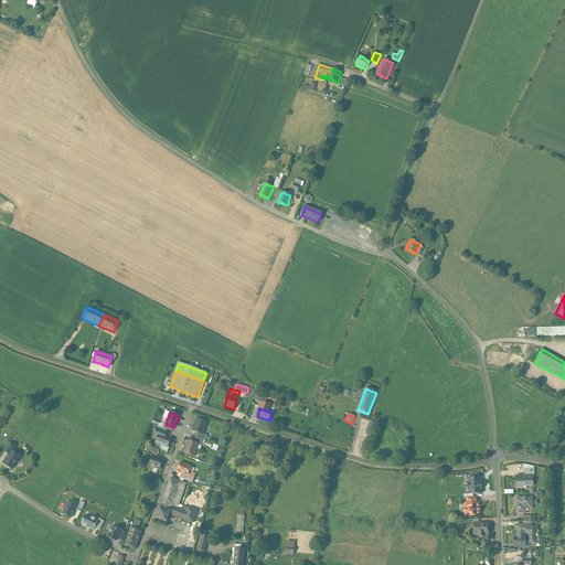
[(206,423),(196,419),(192,430),(198,433),(202,434),(206,423)]
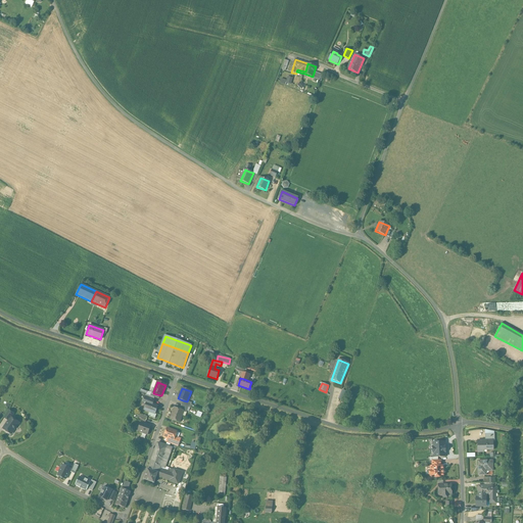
[(347,392),(342,390),(339,398),(344,400),(347,392)]
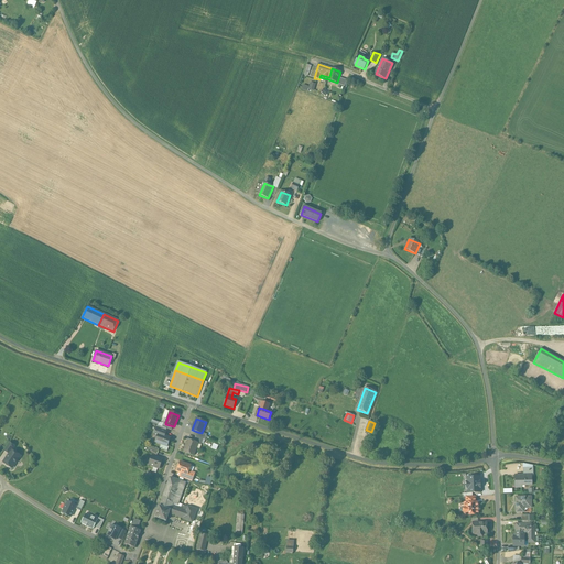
[(164,436),(155,432),(154,435),(158,436),(155,442),(161,444),(160,448),(166,452),(169,446),(167,446),(170,437),(164,436)]
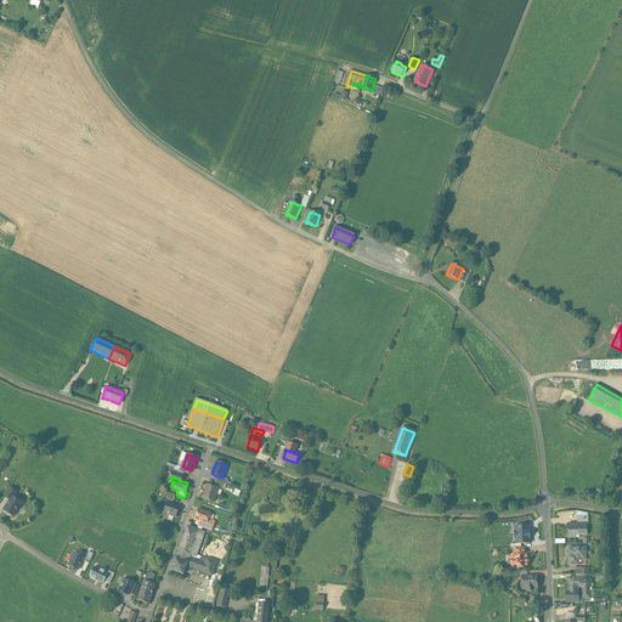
[(214,487),(208,485),(203,498),(213,502),(218,490),(219,488),(214,487)]
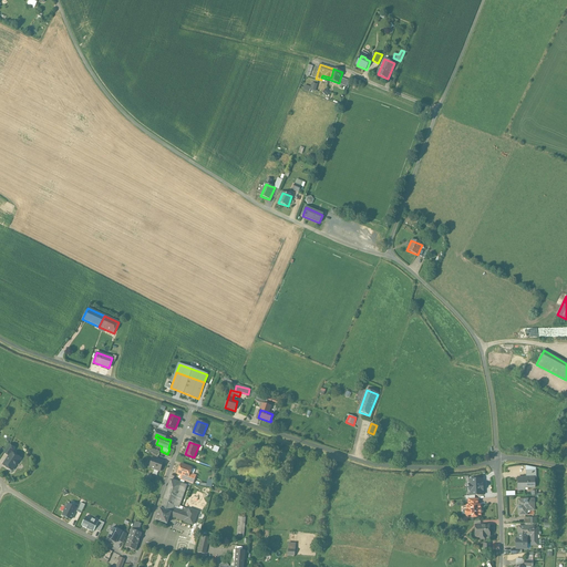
[(16,449),(10,445),(4,453),(9,456),(12,453),(16,449)]
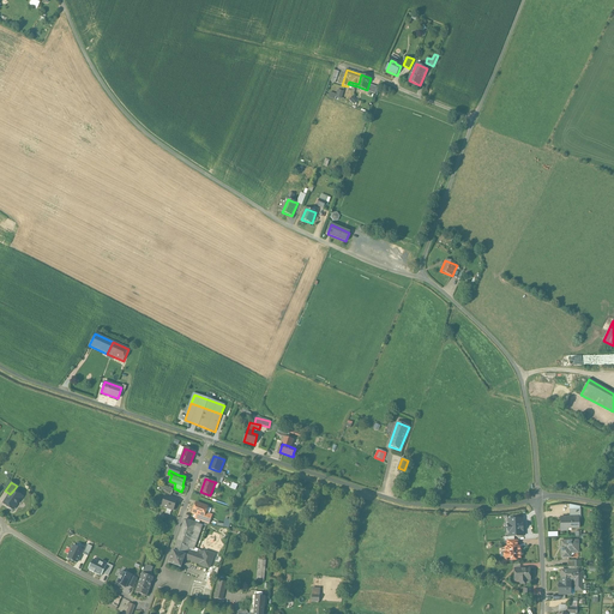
[(13,491),(10,494),(4,504),(13,510),(23,497),(13,491)]
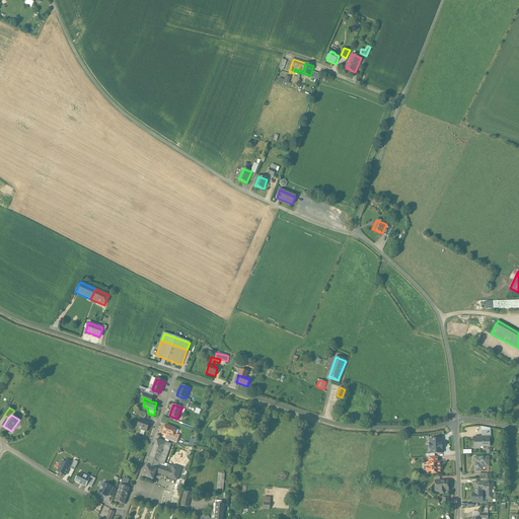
[(149,423),(140,419),(137,428),(146,431),(149,423)]
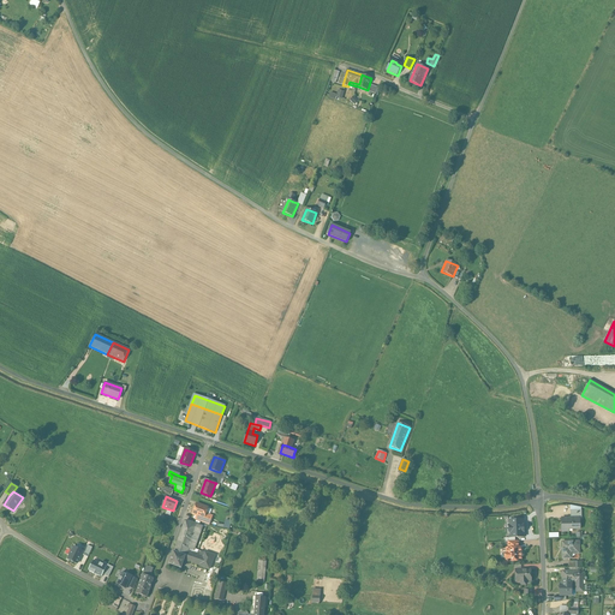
[(208,508),(196,503),(192,514),(196,515),(201,517),(204,518),(204,517),(206,513),(208,508)]
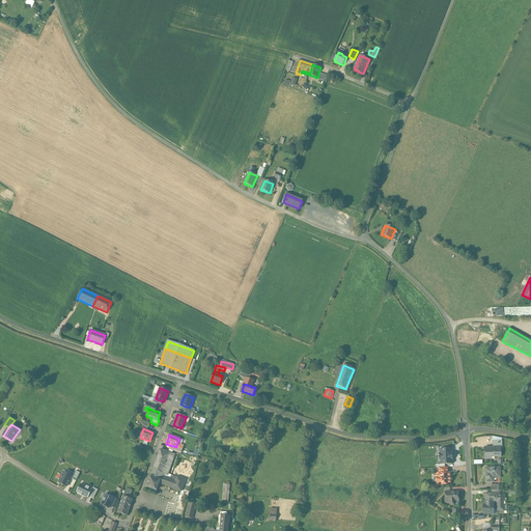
[(498,444),(493,444),(493,447),(491,447),(491,448),(485,448),(485,458),(491,458),(491,457),(501,456),(501,447),(502,447),(502,441),(498,441),(498,444)]
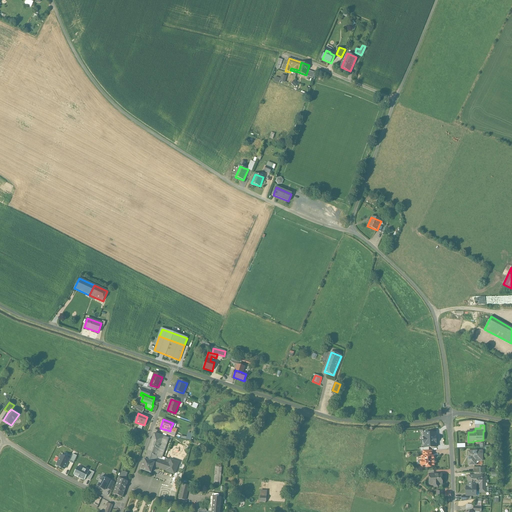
[(154,433),(145,460),(141,470),(151,473),(154,463),(155,464),(157,459),(158,457),(161,458),(168,438),(154,433)]
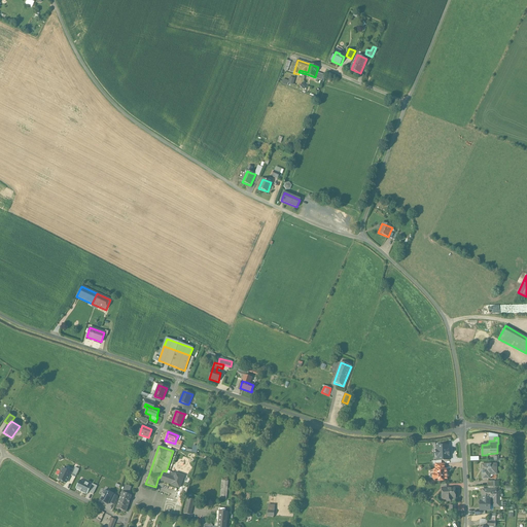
[(496,475),(496,464),(482,464),(482,479),(490,479),(490,475),(496,475)]
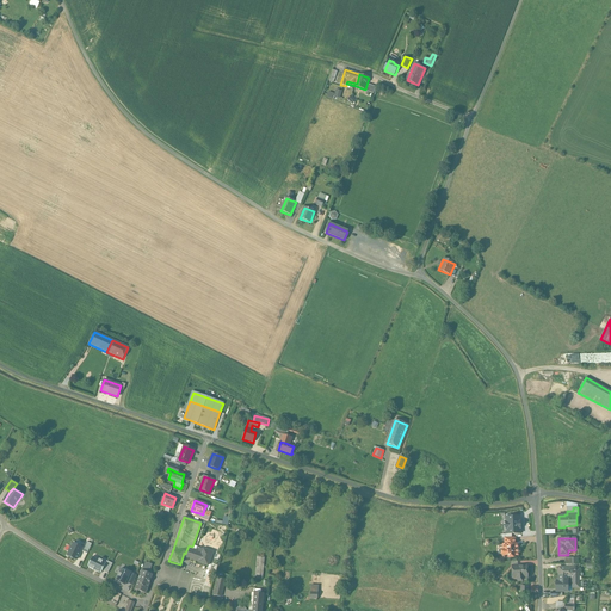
[(84,548),(73,543),(67,556),(76,561),(84,548)]
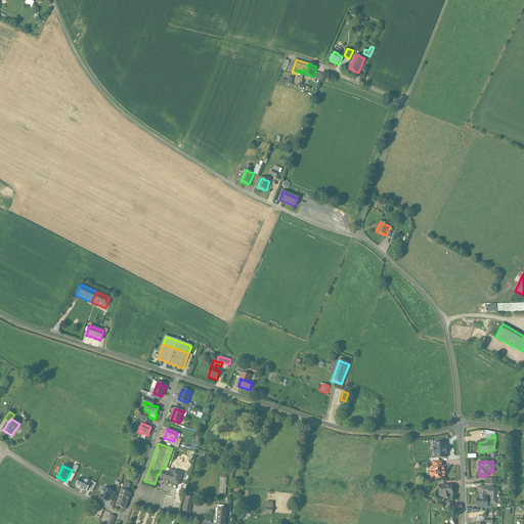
[(433,468),(431,468),(432,472),(430,473),(430,476),(432,477),(432,479),(436,479),(439,479),(439,478),(444,478),(444,474),(445,474),(446,474),(446,473),(446,472),(445,471),(444,471),(444,467),(442,467),(433,468)]
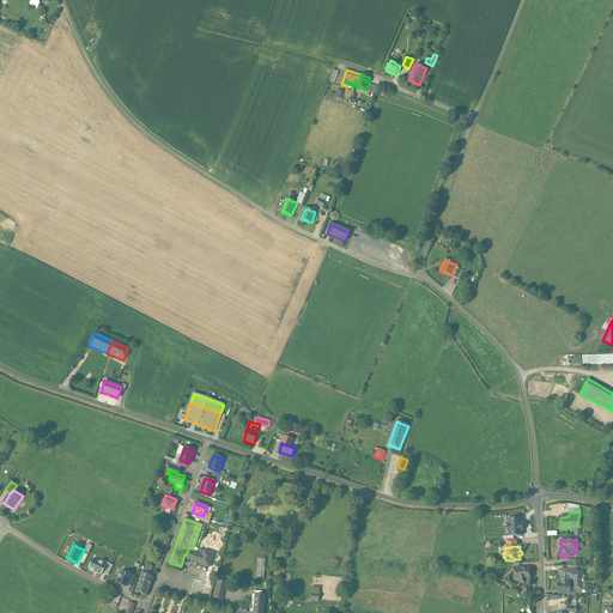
[(213,554),(200,550),(199,554),(195,553),(188,550),(186,556),(190,557),(189,560),(200,564),(208,568),(213,554)]
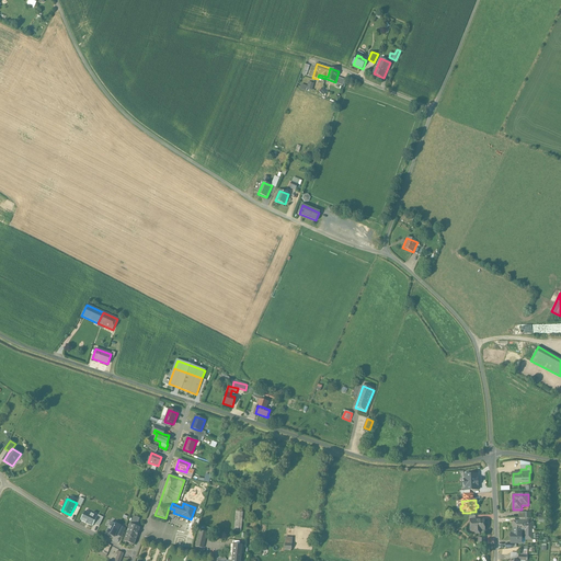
[(86,511),(80,519),(93,526),(94,524),(99,526),(103,517),(98,515),(96,517),(86,511)]
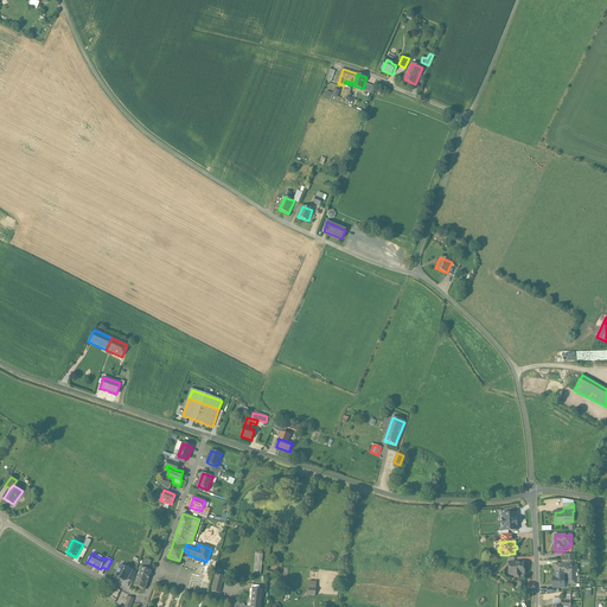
[(151,561),(145,558),(141,567),(151,570),(149,564),(151,561)]
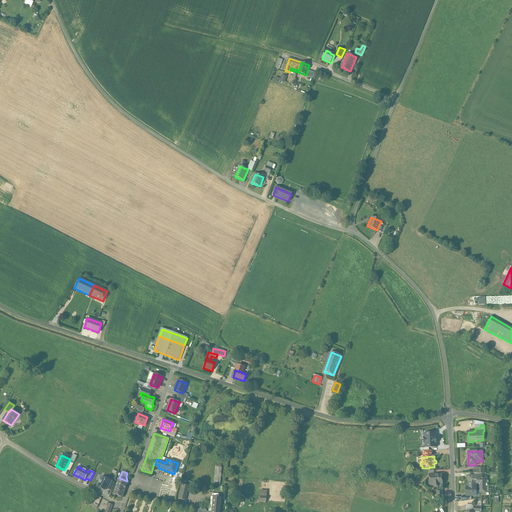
[(434,475),(429,475),(429,484),(433,484),(433,485),(435,487),(437,487),(439,485),(439,484),(442,483),(442,474),(434,475)]
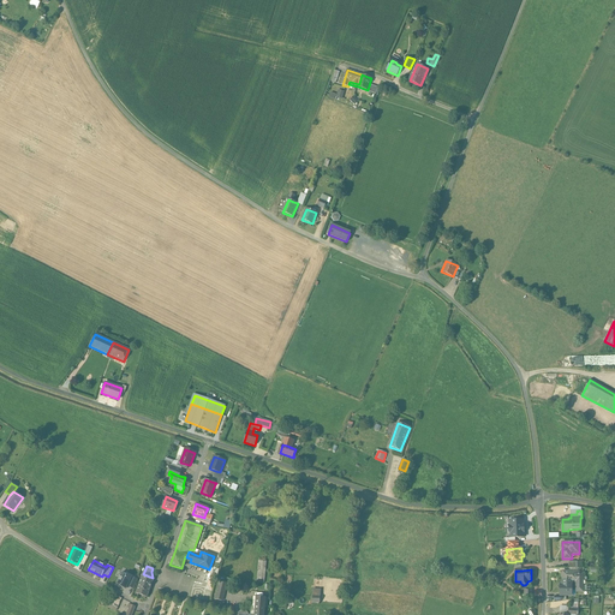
[(138,579),(123,572),(117,584),(126,589),(127,586),(133,589),(138,579)]
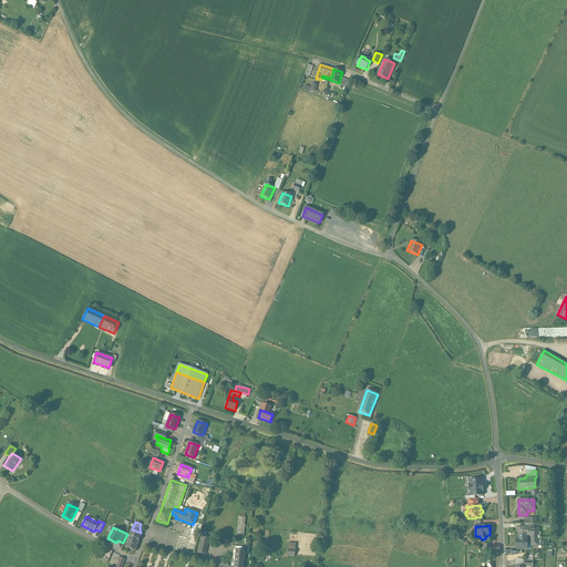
[(526,527),(518,527),(518,535),(518,546),(518,547),(527,547),(527,536),(531,536),(533,536),(533,529),(533,527),(526,527)]
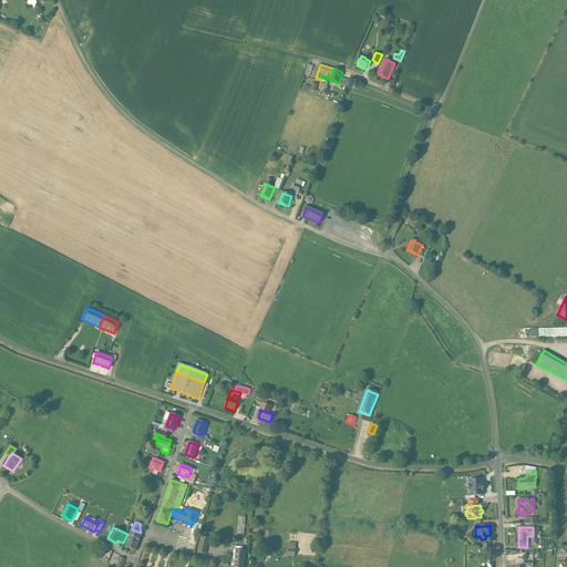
[(132,529),(131,529),(125,547),(135,550),(142,534),(141,533),(132,529)]
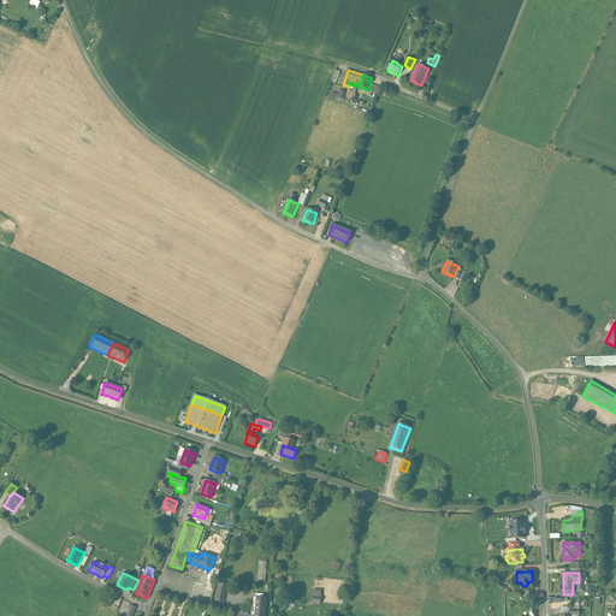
[(227,585),(220,582),(215,600),(223,602),(227,585)]
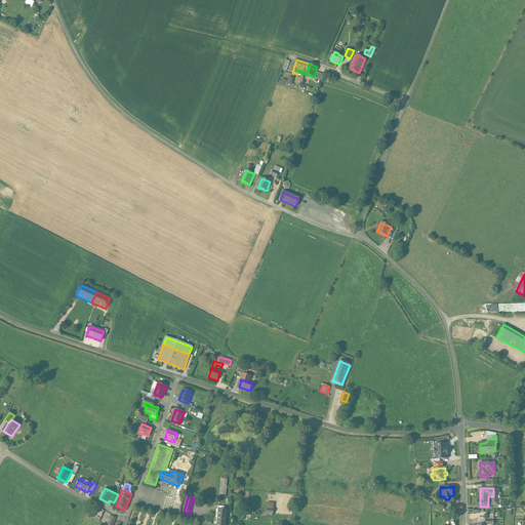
[(229,511),(216,510),(215,518),(218,518),(226,518),(228,518),(229,511)]
